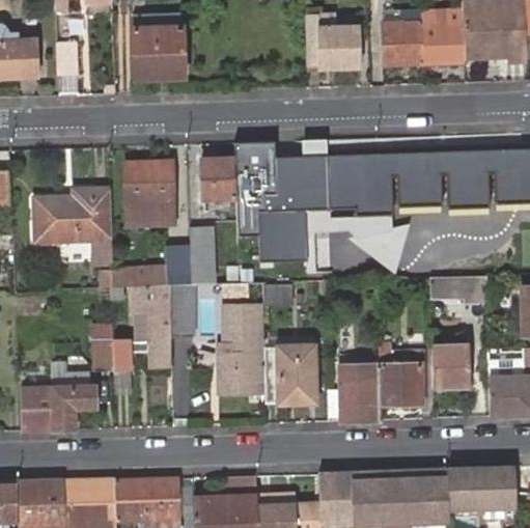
[(55,0),(56,10),(68,10),(67,0),(55,0)]
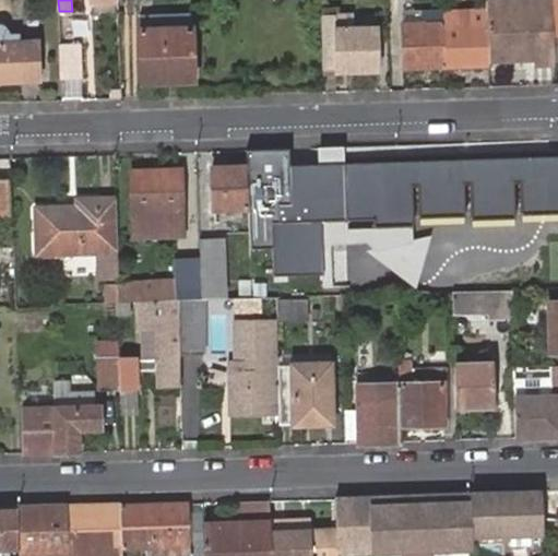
[(535,62),(556,61),(556,58),(555,32),(554,0),(487,0),(488,23),(489,58),(535,57),(535,62)]
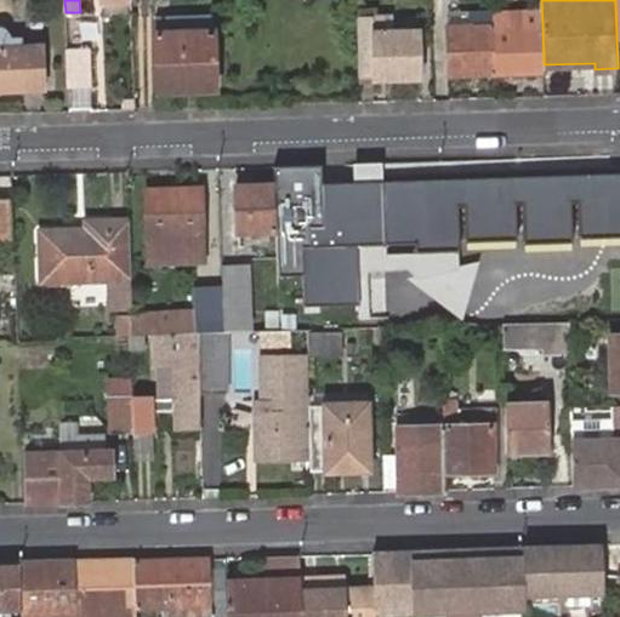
[(494,21),(494,9),(453,11),(449,23),(494,21)]
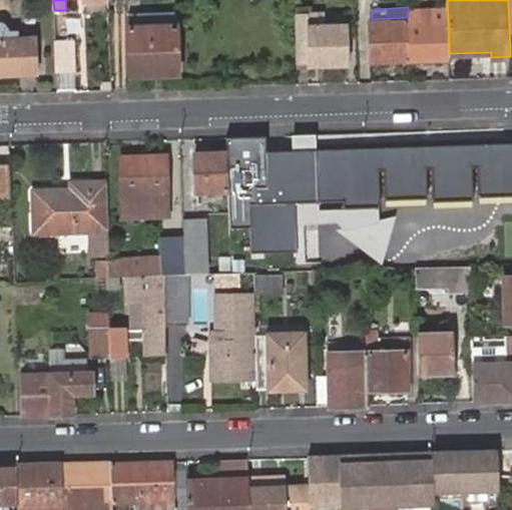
[(131,14),(130,27),(176,25),(176,14),(131,14)]
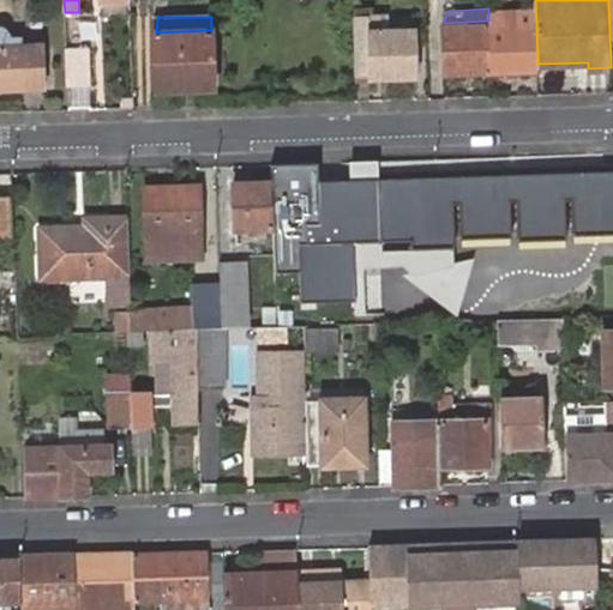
[(389,20),(356,20),(358,83),(415,80),(413,36),(389,36),(389,20)]
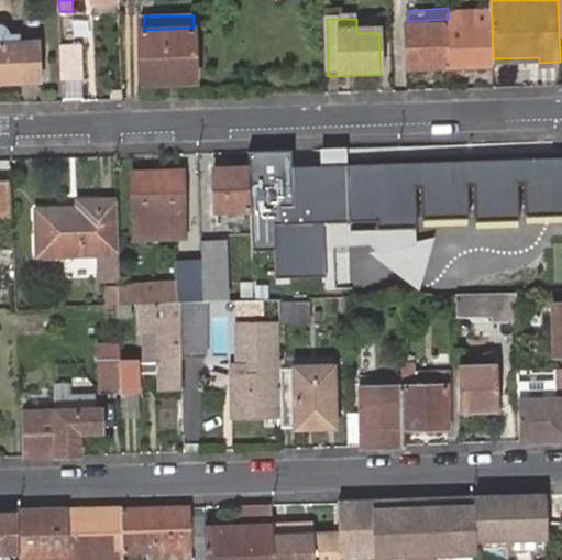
[(450,64),(448,24),(448,19),(407,21),(407,43),(408,64),(450,64)]
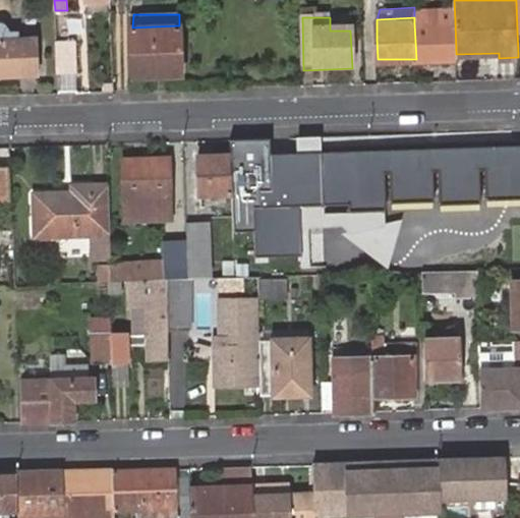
[(0,70),(37,70),(36,35),(19,35),(19,26),(11,26),(10,21),(8,21),(4,18),(0,18),(0,70)]
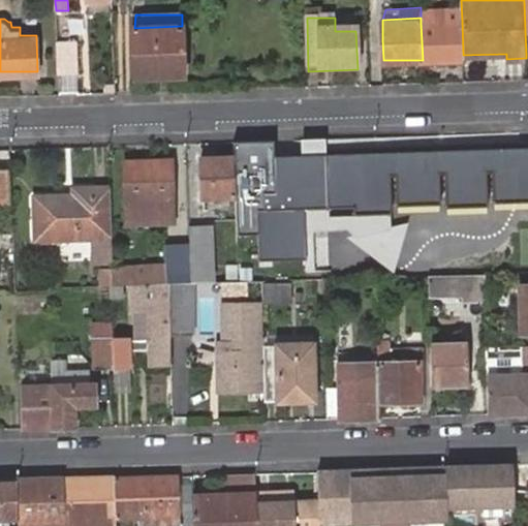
[(423,60),(463,58),(463,55),(462,22),(421,23),(423,60)]
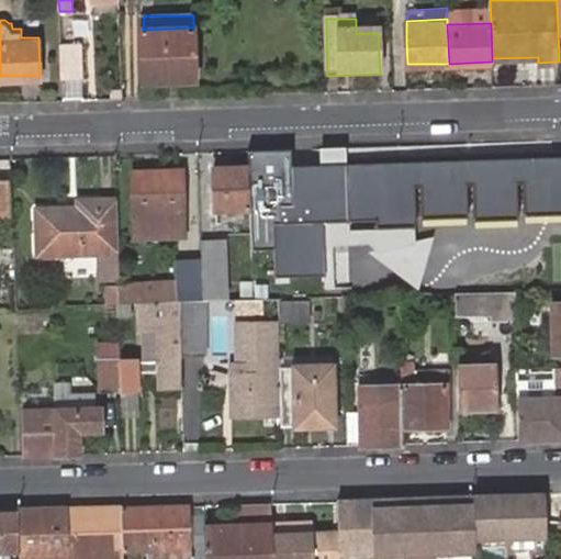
[(193,28),(143,30),(145,82),(195,80),(193,28)]
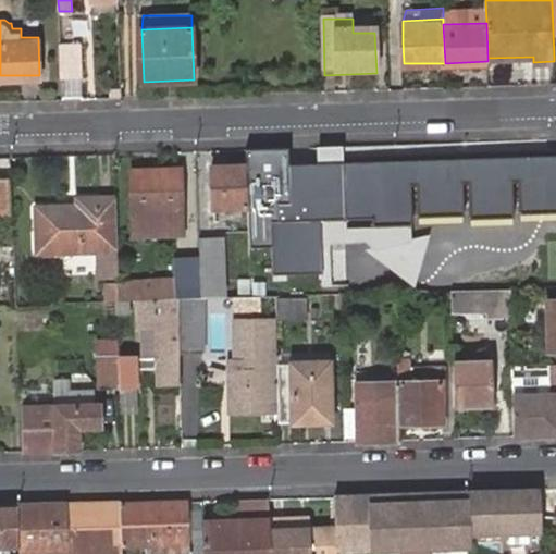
[(61,41),(62,76),(81,75),(79,42),(61,41)]
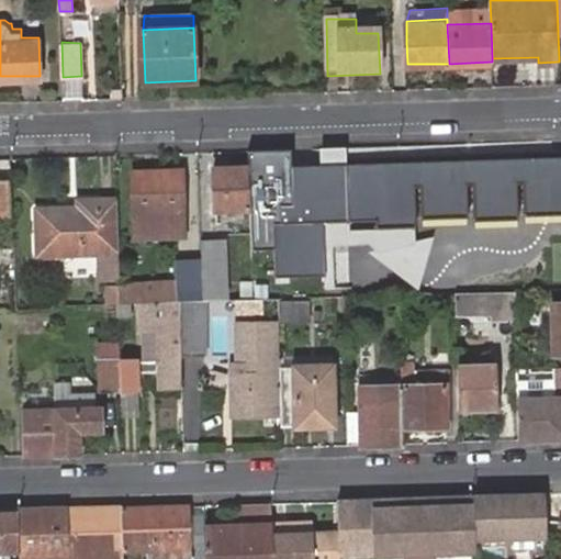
[(292,148),(249,149),(253,247),(271,247),(272,277),(327,275),(326,243),(416,239),(415,183),(422,183),(423,216),(468,215),(467,179),(475,179),(477,216),(517,215),(516,178),(526,178),(527,212),(560,211),(560,154),(293,164),(292,148)]
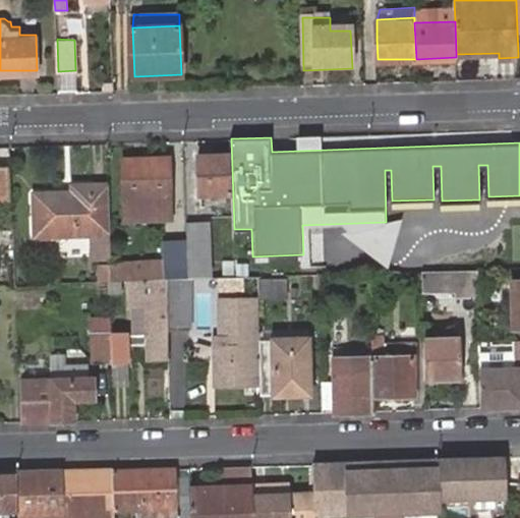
[(232,189),(231,154),(199,155),(199,189),(232,189)]
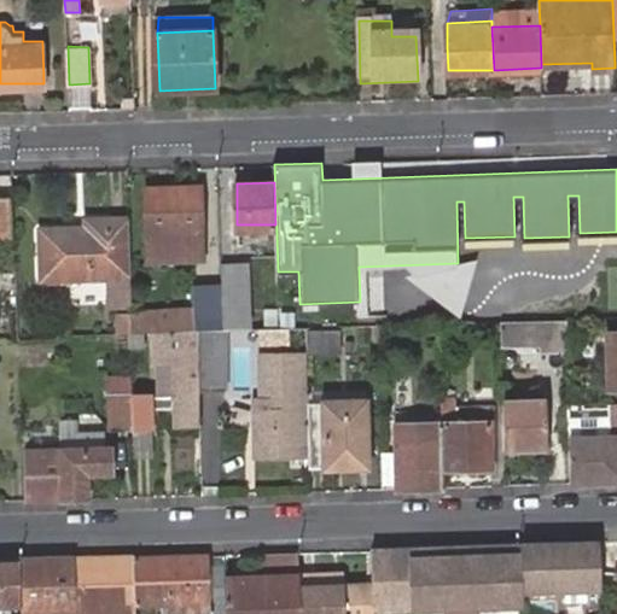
[(147,187),(147,253),(164,253),(202,253),(201,235),(199,185),(147,187)]
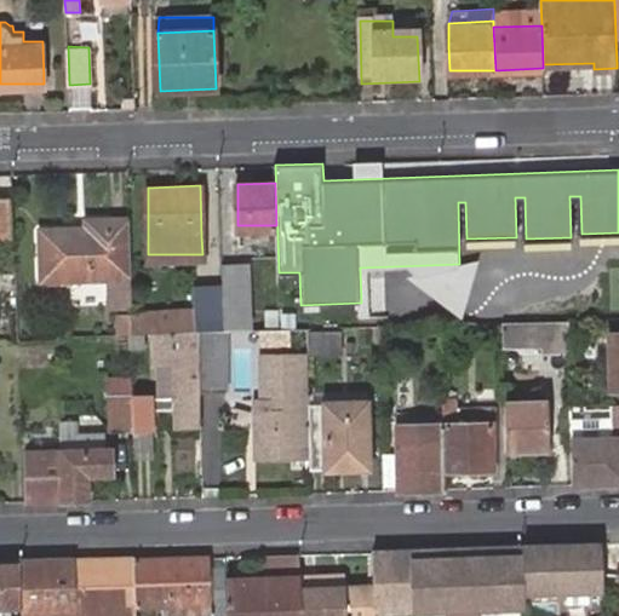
[(11,200),(0,200),(0,241),(12,241),(11,200)]
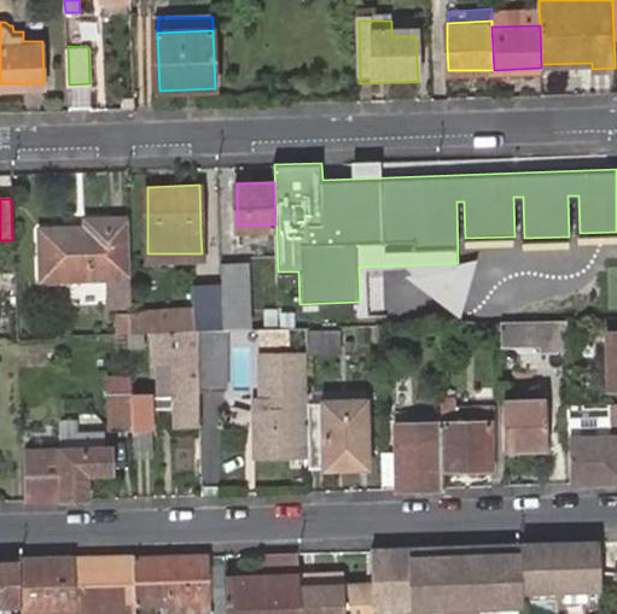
[(131,275),(128,217),(87,218),(88,227),(88,235),(77,237),(77,228),(63,228),(64,278),(106,276),(108,303),(131,302),(131,275)]
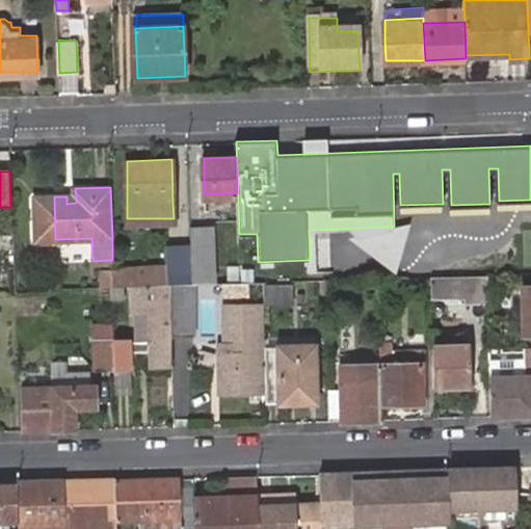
[(37,239),(55,239),(54,196),(36,197),(37,239)]
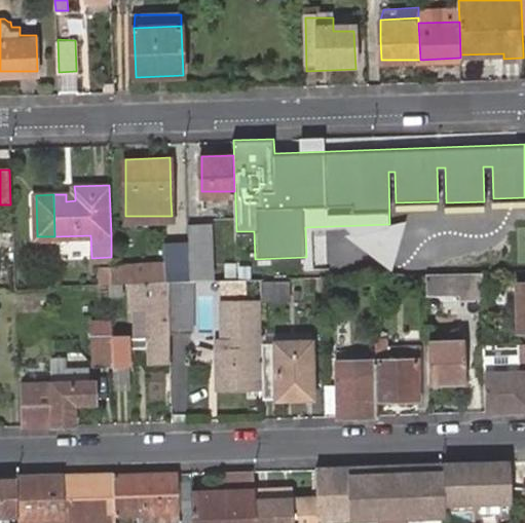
[(215,281),(219,281),(218,250),(218,224),(188,225),(188,243),(189,282),(215,281)]
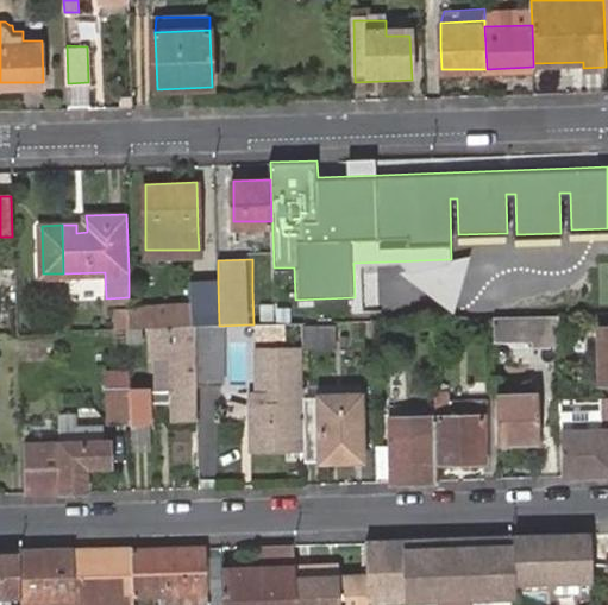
[(0,282),(17,282),(17,264),(0,263),(0,282)]
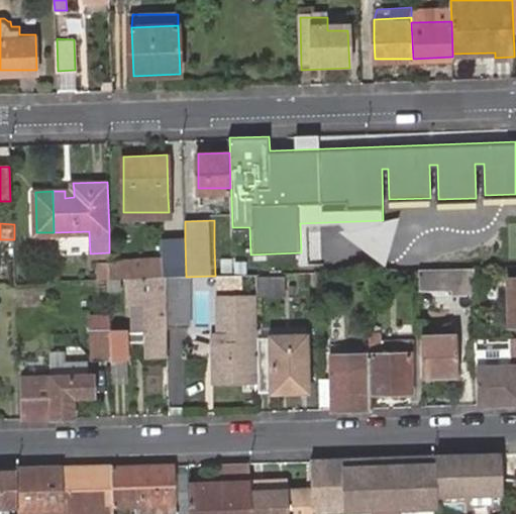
[(110,260),(110,278),(129,278),(164,277),(186,277),(185,238),(161,239),(162,258),(110,260)]
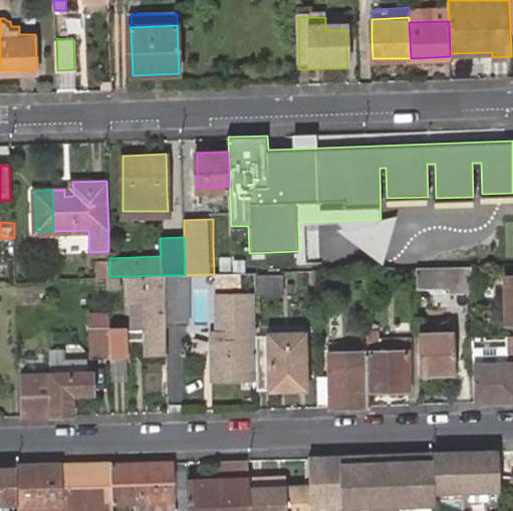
[(98,277),(109,276),(109,258),(98,259),(98,277)]
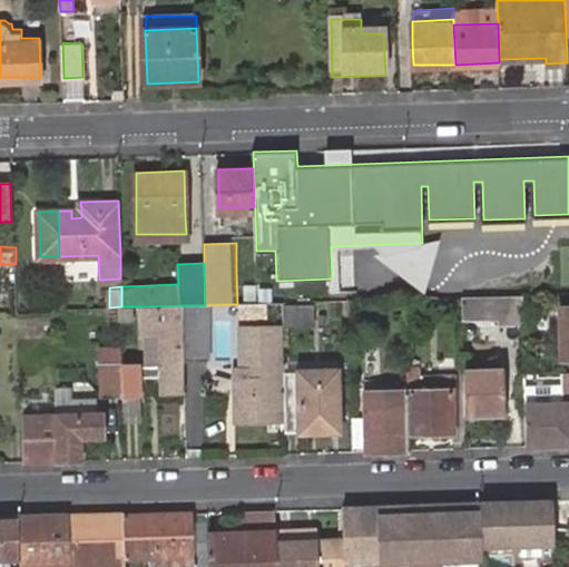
[(522,324),(521,294),(461,296),(462,321),(497,320),(498,325),(522,324)]
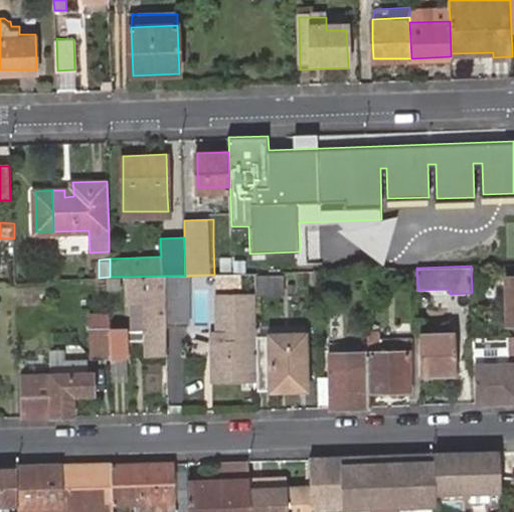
[(284,275),(261,276),(261,294),(284,293),(284,275)]
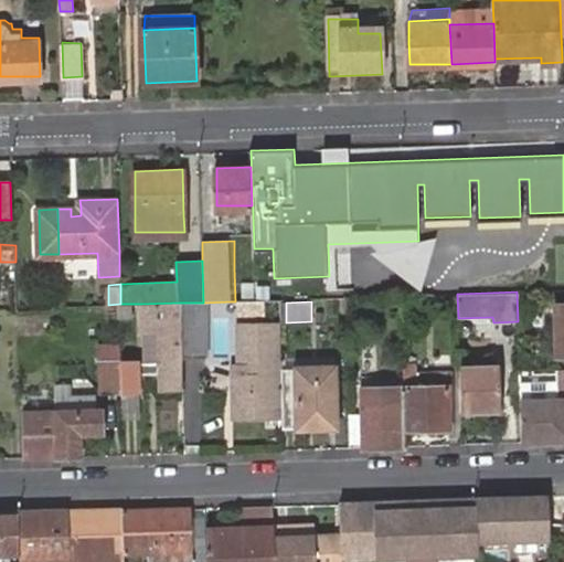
[(123,392),(139,391),(139,372),(158,371),(158,388),(182,386),(181,357),(179,303),(141,304),(142,329),(157,330),(158,361),(144,361),(121,362),(123,392)]
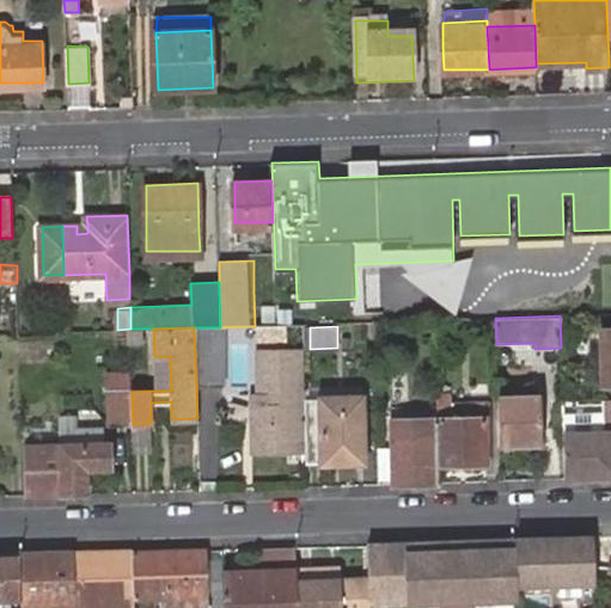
[(222,385),(220,327),(194,327),(196,386),(222,385)]
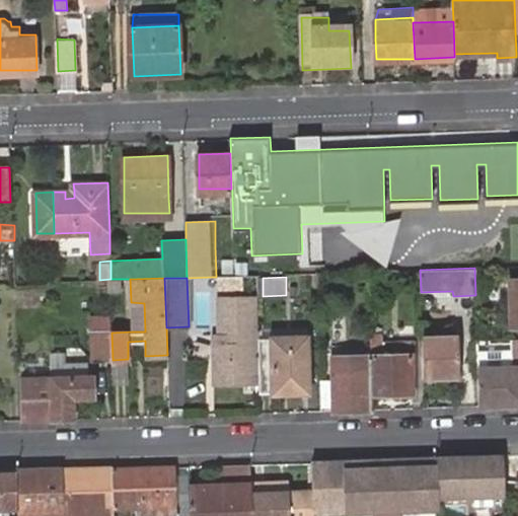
[(517,281),(509,282),(511,325),(517,325),(517,281)]
